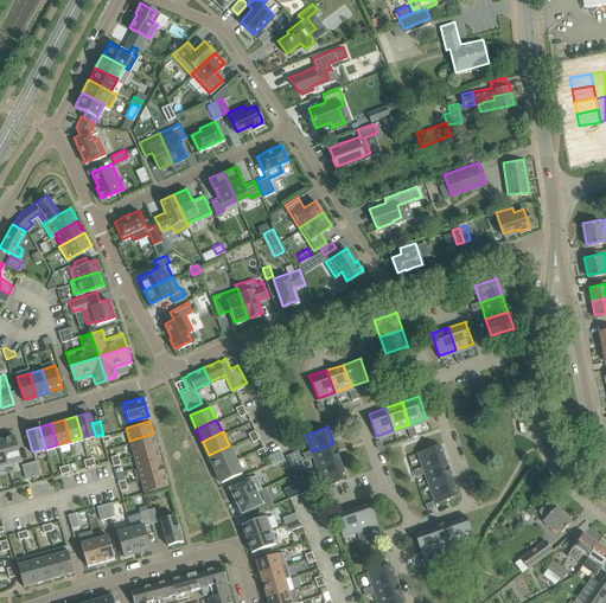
[(0,442),(6,463),(20,460),(13,434),(0,437),(0,442)]
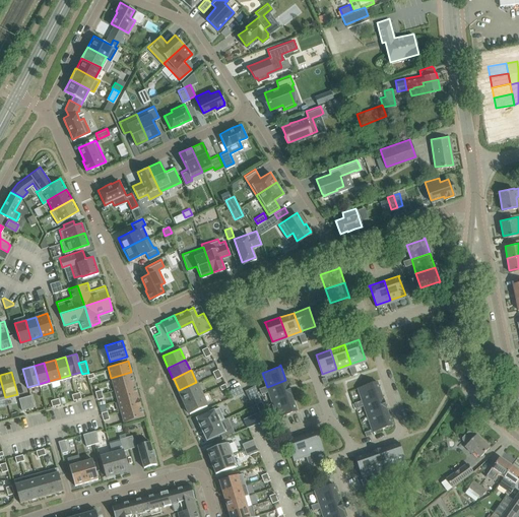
[(114,388),(134,383),(131,372),(111,378),(114,388)]
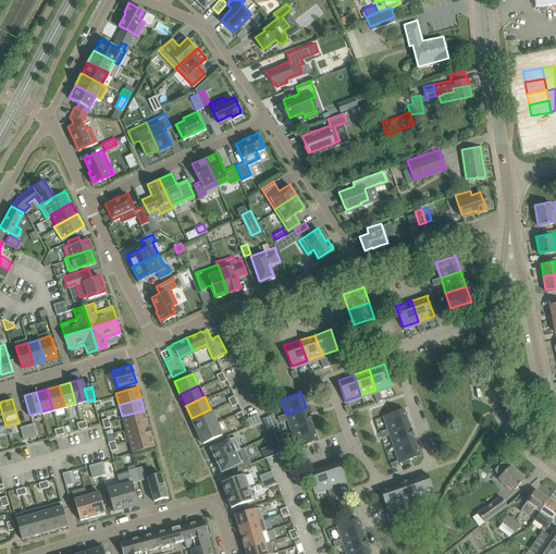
[(383,414),(386,427),(387,430),(408,422),(403,406),(402,407),(383,414)]
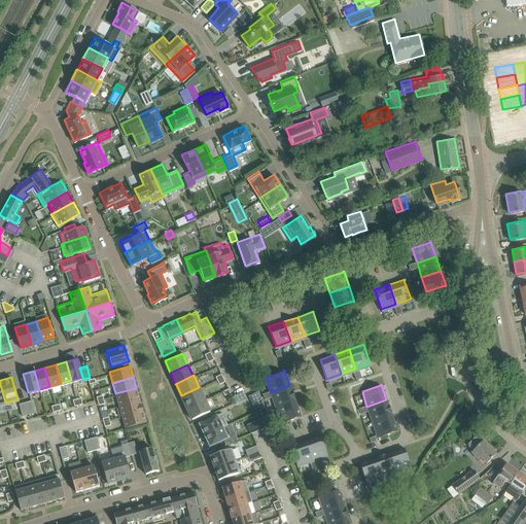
[(275,407),(294,399),(289,385),(271,392),(272,395),(275,407)]
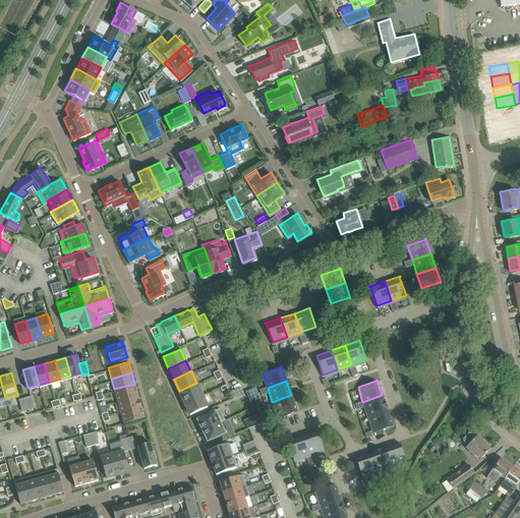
[(184,402),(201,394),(196,383),(179,391),(184,402)]
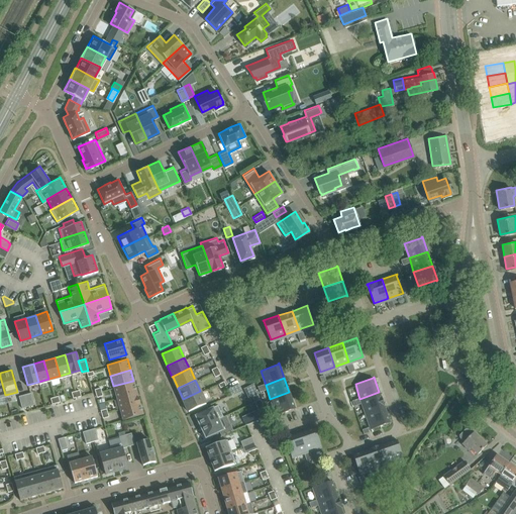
[(133,381),(113,386),(116,397),(136,391),(133,381)]
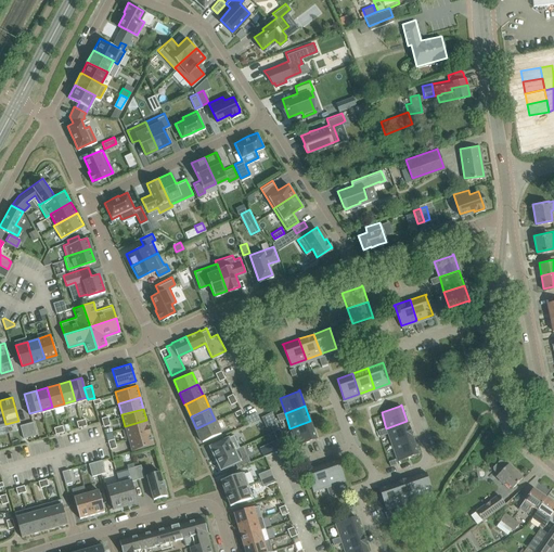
[(258,416),(255,410),(246,414),(244,415),(246,422),(258,416)]
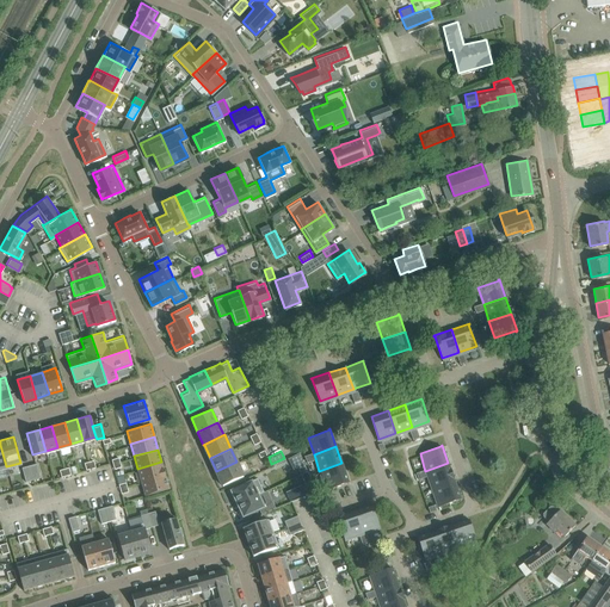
[(28,464),(32,477),(39,476),(36,462),(28,464)]
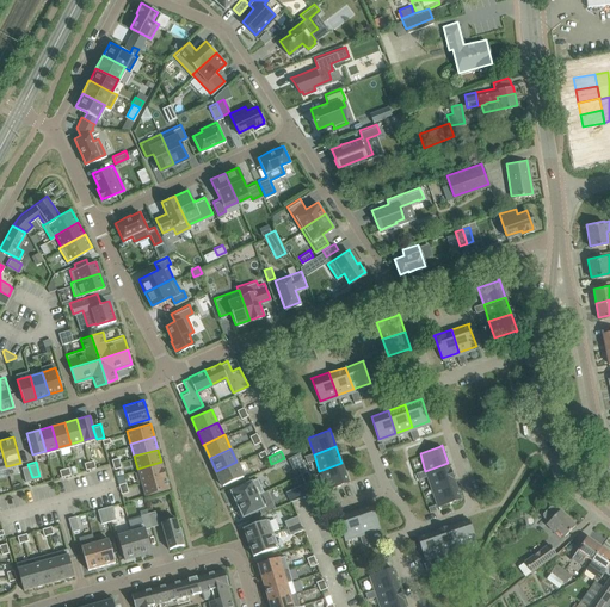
[(141,481),(165,475),(161,462),(137,469),(141,481)]
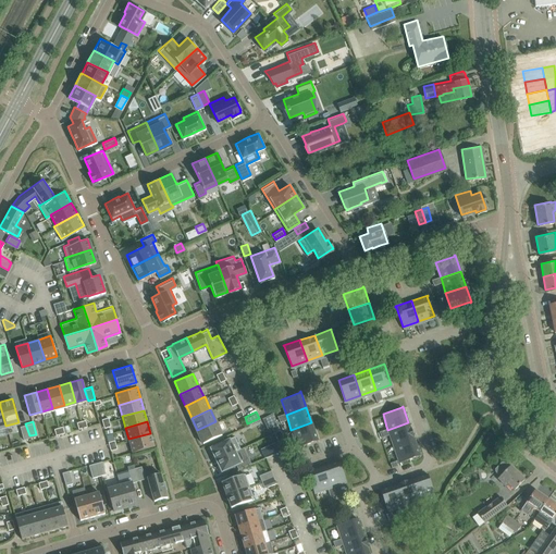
[(215,421),(197,430),(202,442),(221,433),(215,421)]
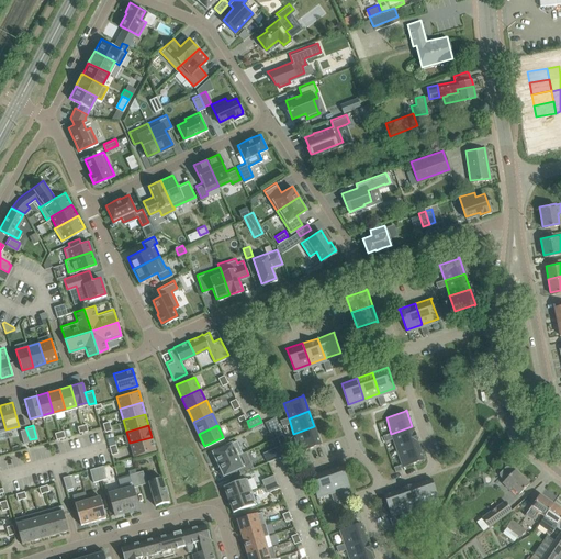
[(320,443),(314,426),(293,434),(299,449),(318,443),(320,443)]
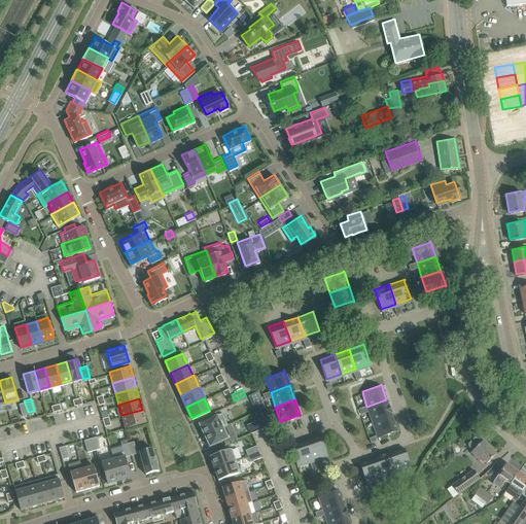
[(367,409),(372,421),(391,414),(386,399),(366,407),(367,409)]
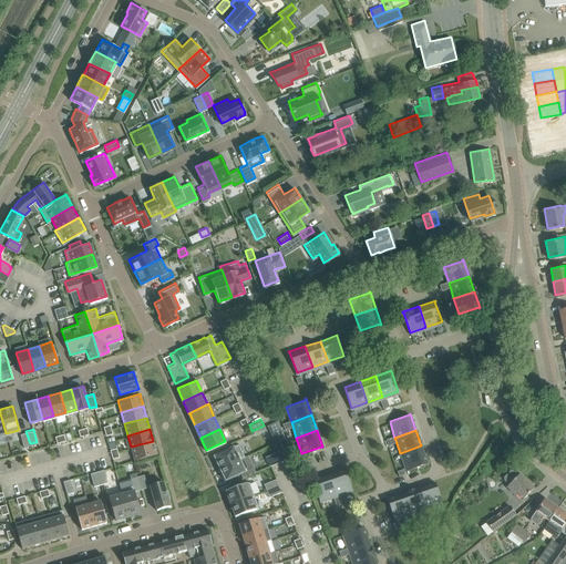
[(30,443),(26,431),(19,432),(23,445),(30,443)]
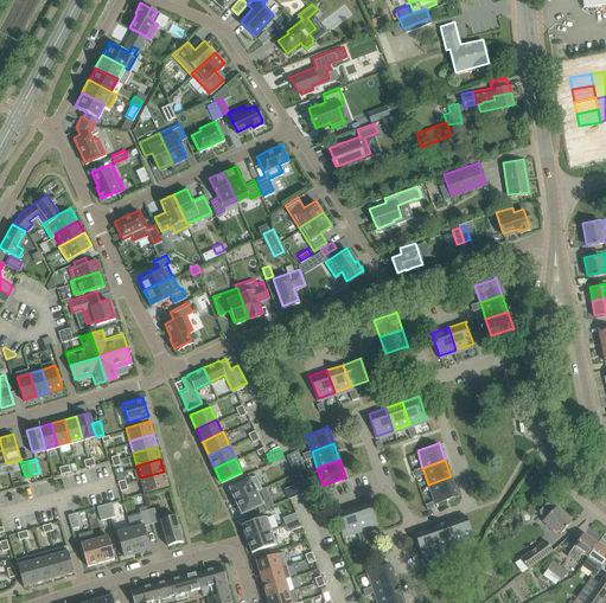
[(298,469),(304,482),(311,479),(310,476),(306,470),(305,466),(298,469)]
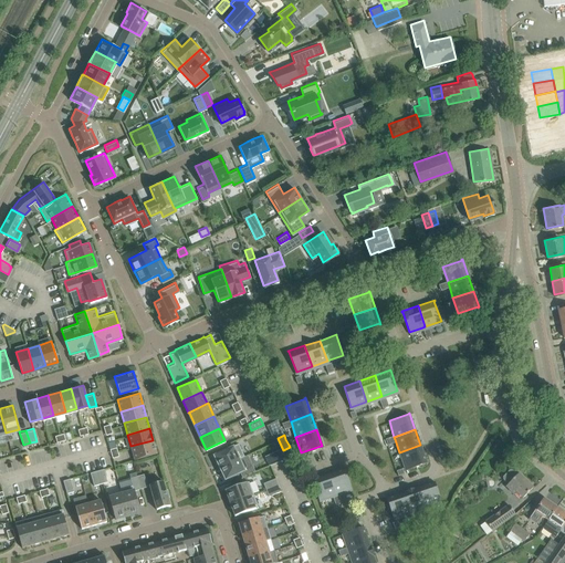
[(153,440),(131,446),(134,458),(156,451),(153,440)]
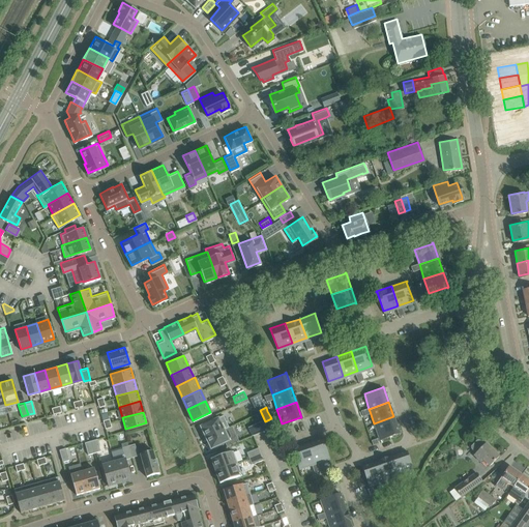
[(224,427),(224,428),(228,426),(223,413),(199,425),(204,436),(224,427)]
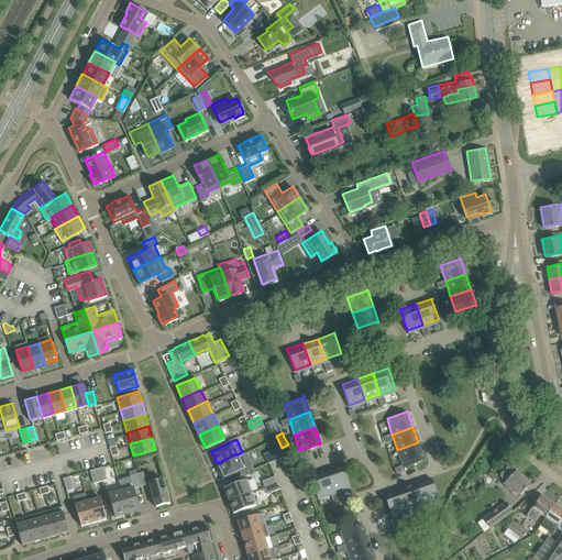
[(423,459),(418,442),(397,450),(403,465),(416,461),(422,459),(423,459)]
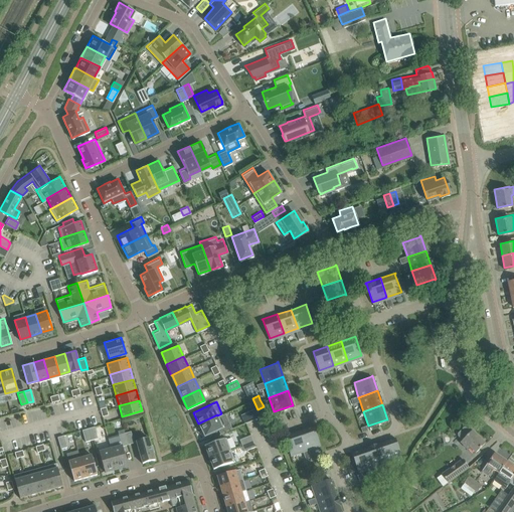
[(198,423),(204,435),(222,427),(217,415),(217,414),(198,423)]
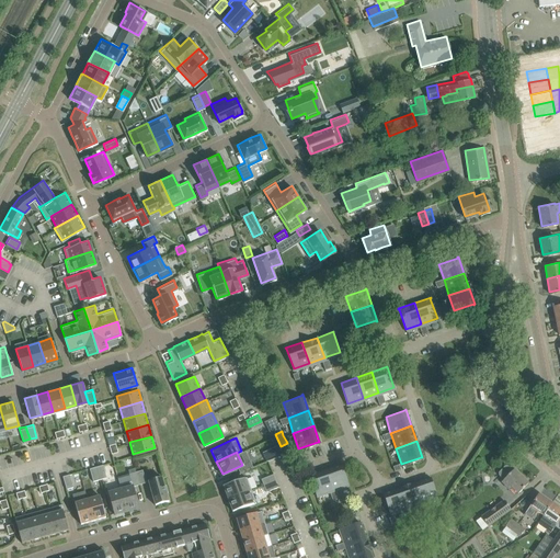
[(105,476),(102,463),(95,465),(99,477),(105,476)]
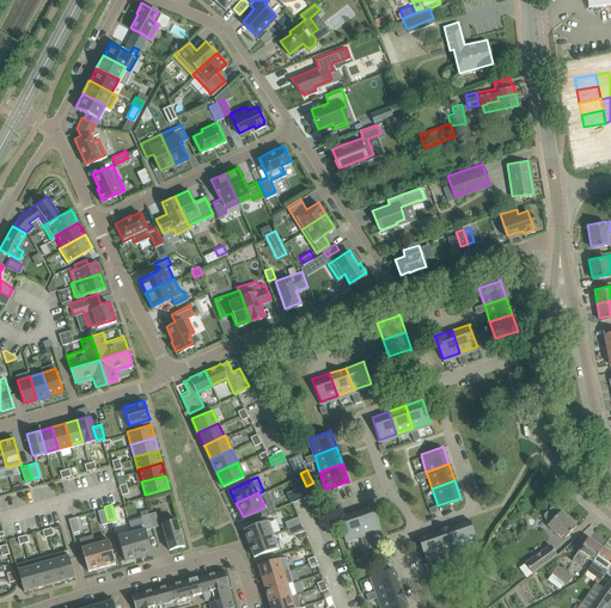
[(362,533),(365,532),(379,527),(372,505),(372,504),(354,510),(362,533)]
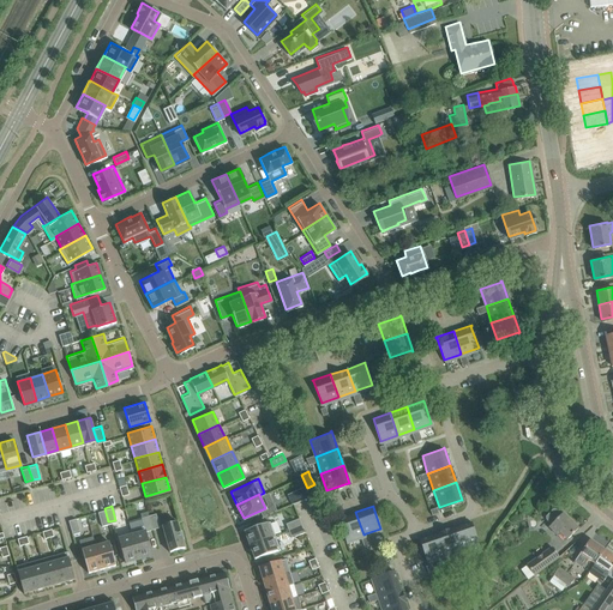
[(566,537),(577,526),(562,511),(559,512),(554,507),(552,507),(545,514),(545,517),(551,521),(548,524),(557,532),(559,530),(566,537)]
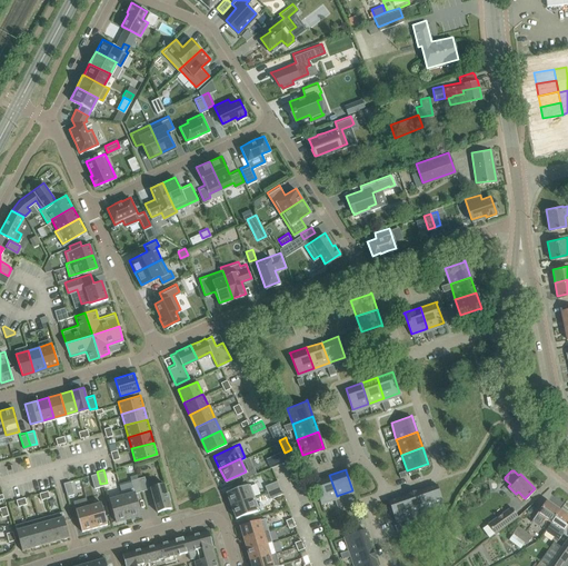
[(100,484),(97,472),(90,474),(93,486),(100,484)]
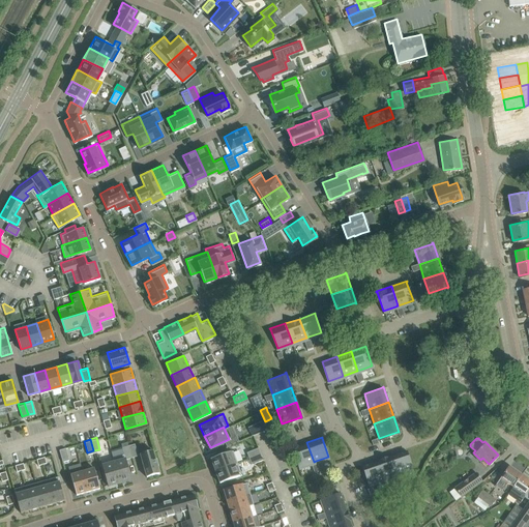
[(127,444),(131,456),(137,454),(134,442),(127,444)]
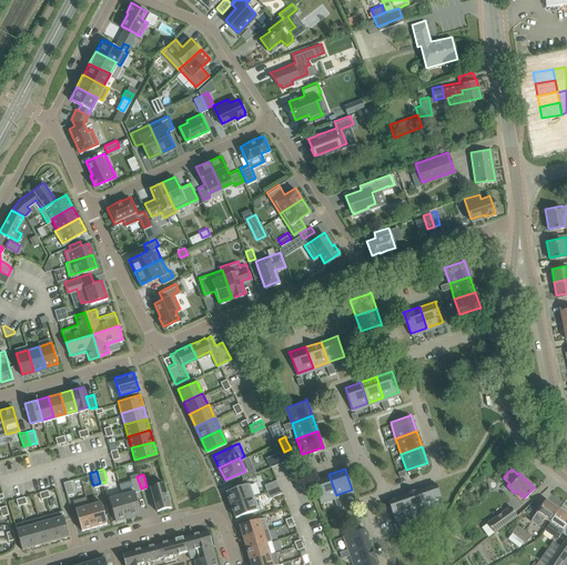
[(336,495),(328,474),(312,480),(313,481),(320,501),(333,496),(336,495)]
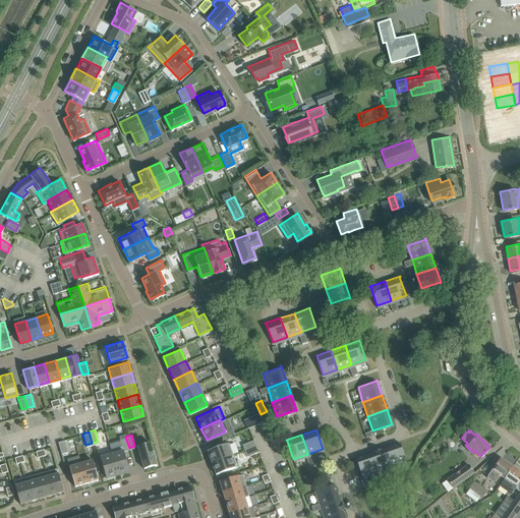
[(123,450),(129,448),(125,437),(119,438),(121,445),(109,448),(110,451),(111,450),(117,472),(128,469),(123,450)]
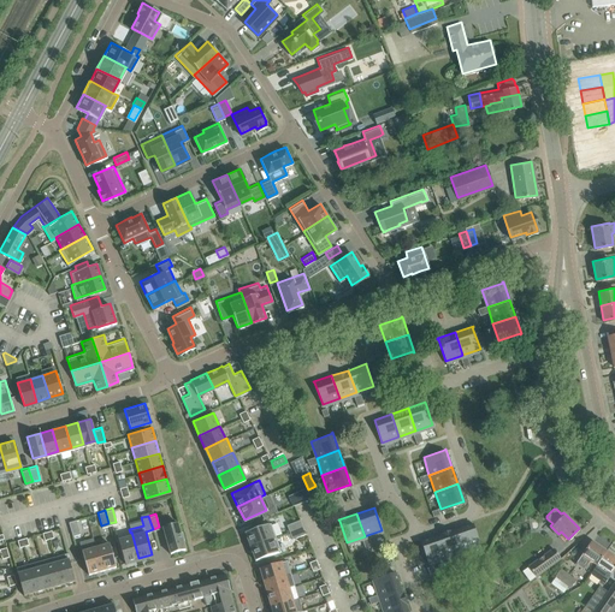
[(285,523),(289,530),(302,524),(299,517),(293,521),(285,523)]
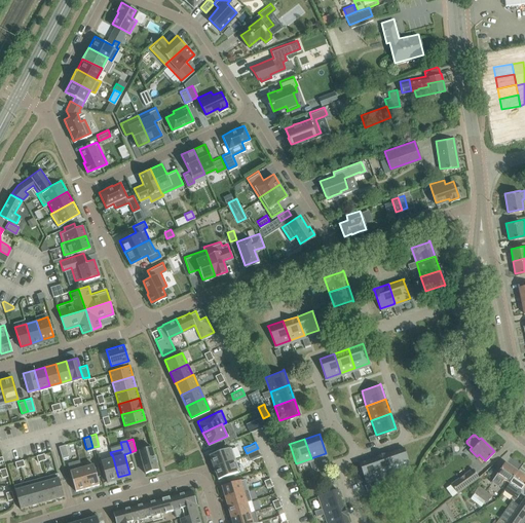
[(68,454),(64,443),(60,444),(58,445),(61,456),(68,454)]
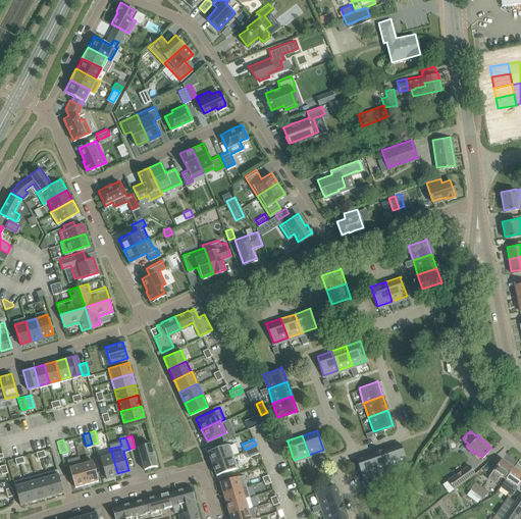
[(144,468),(156,464),(154,456),(155,456),(153,449),(152,450),(150,442),(137,446),(144,468)]
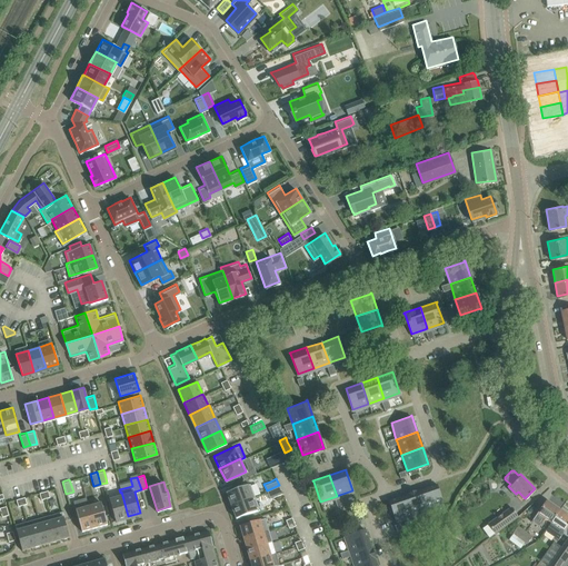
[(226,490),(230,504),(253,495),(249,482),(226,490)]
